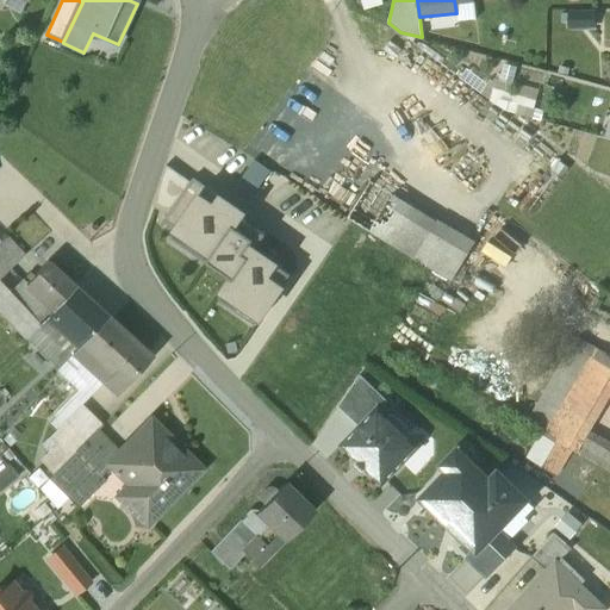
[(595,11),(567,12),(567,29),(595,29),(595,11)]
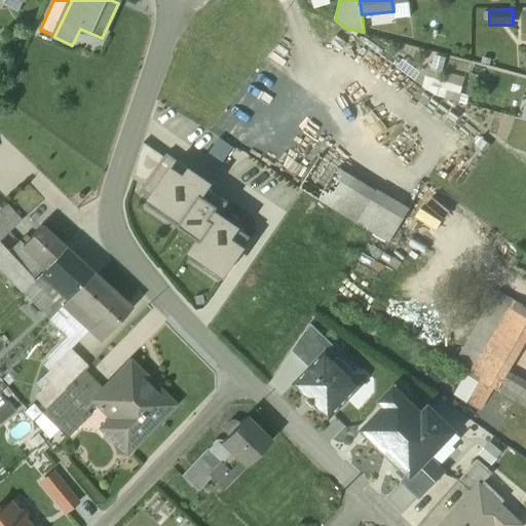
[(224,166),(234,147),(218,139),(208,158),(224,166)]
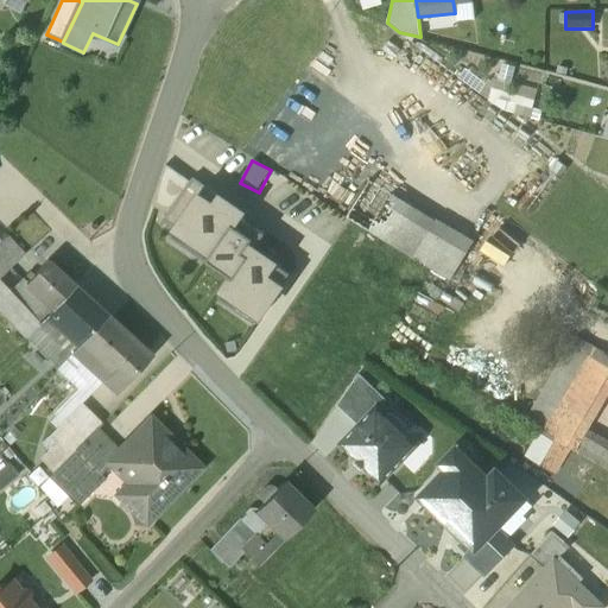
[(168,216),(190,182),(164,169),(151,207),(168,216)]
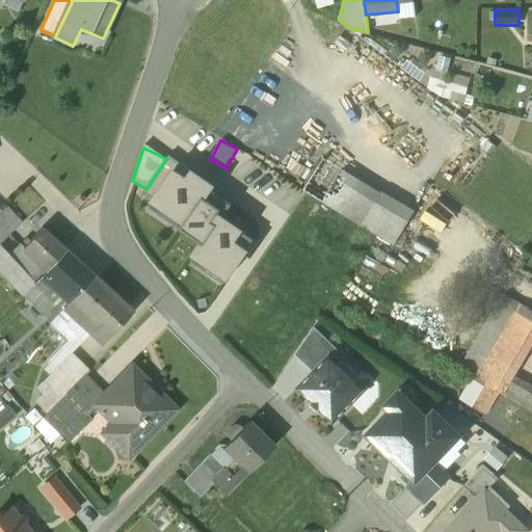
[(213,186),(168,156),(166,159),(147,189),(142,194),(153,202),(149,208),(203,243),(194,256),(211,267),(208,272),(223,284),(253,239),(222,219),(232,206),(210,190),(213,186)]
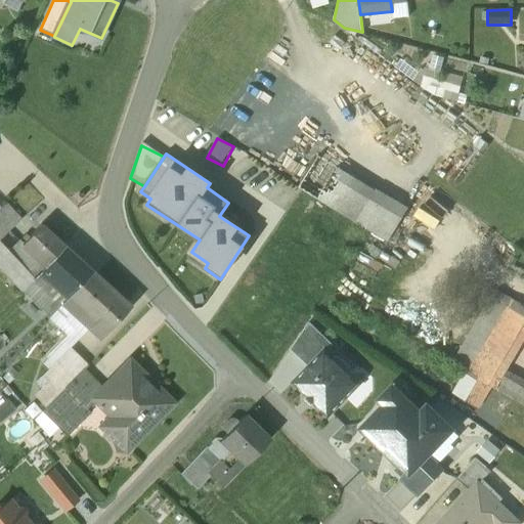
[(375,190),(318,156),(298,187),(311,195),(355,222),(375,190)]
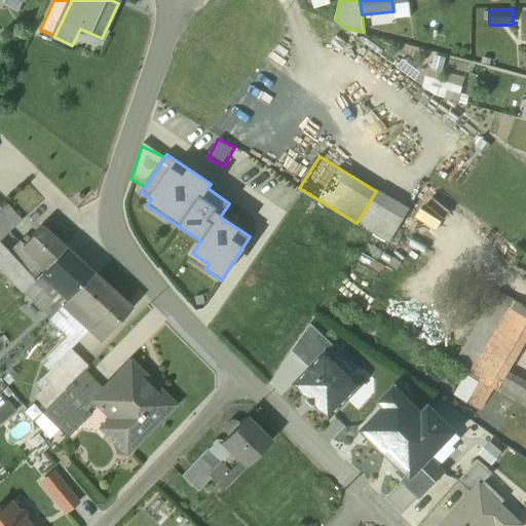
[(408,210),(376,191),(357,223),(388,242),(408,210)]
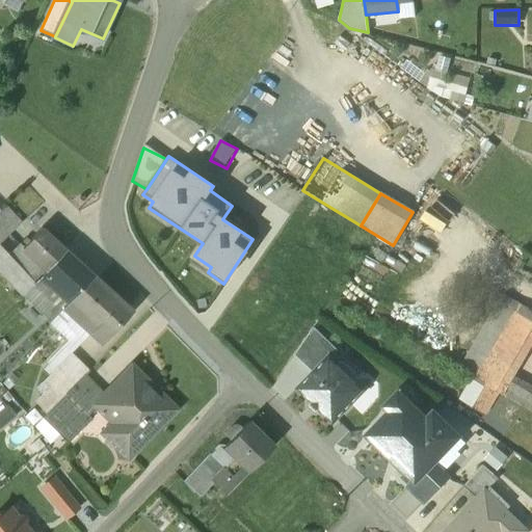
[(0,211),(0,262),(7,255),(0,246),(0,241),(22,221),(6,206),(0,211)]
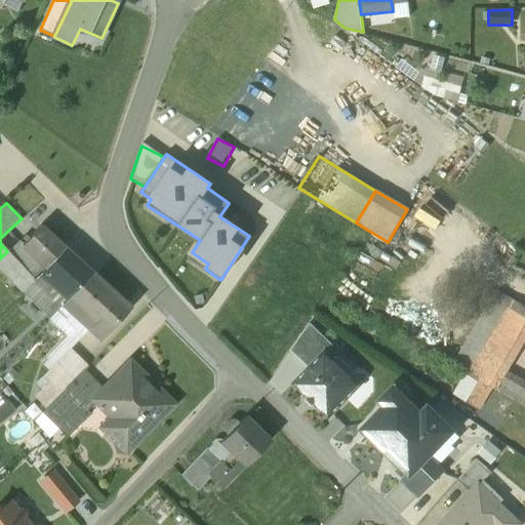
[(66,247),(41,225),(24,243),(22,245),(46,268),(66,247)]
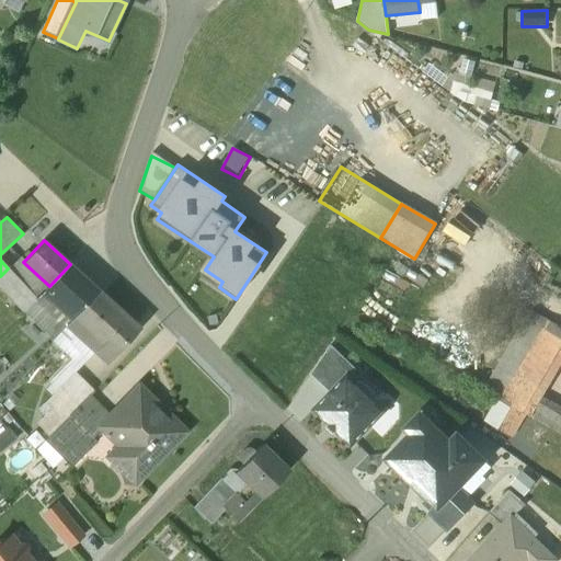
[(8,268),(0,276),(0,285),(24,311),(34,301),(37,298),(44,292),(45,292),(49,286),(23,262),(25,260),(21,256),(8,268)]
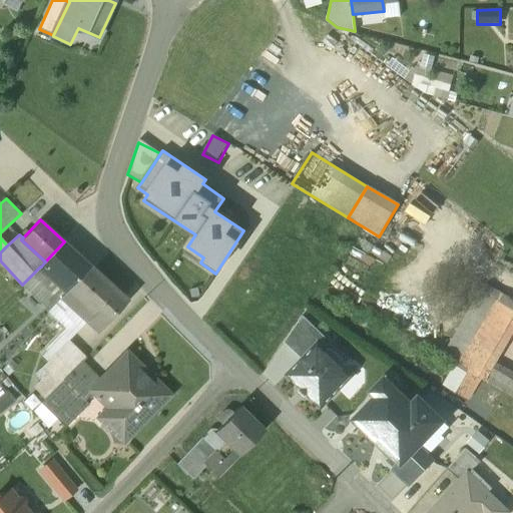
[(91,267),(64,241),(45,262),(41,267),(67,292),(91,267)]
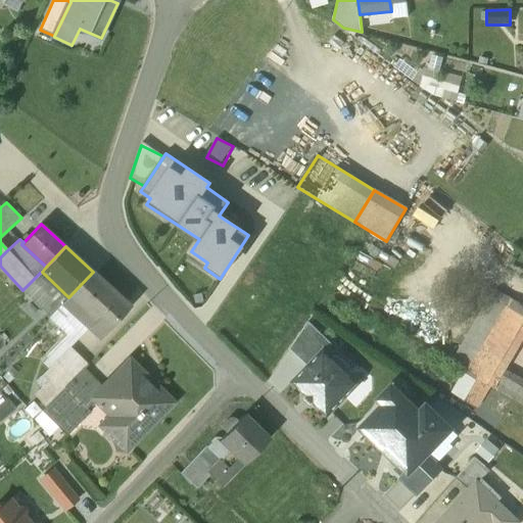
[(42,272),(41,272),(35,278),(62,303),(68,297),(42,272)]
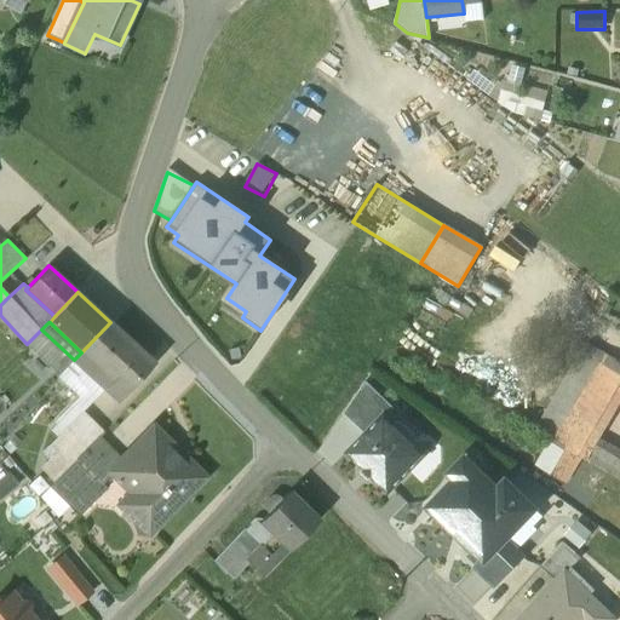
[(150,360),(110,322),(81,352),(74,360),(98,383),(115,397),(150,360)]
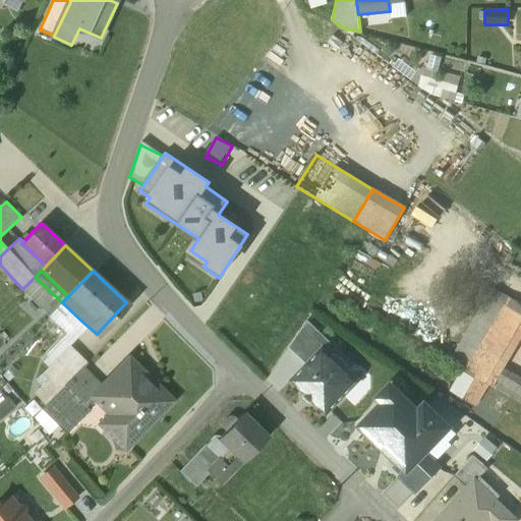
[(62,302),(35,277),(32,280),(22,289),(51,315),(62,302)]
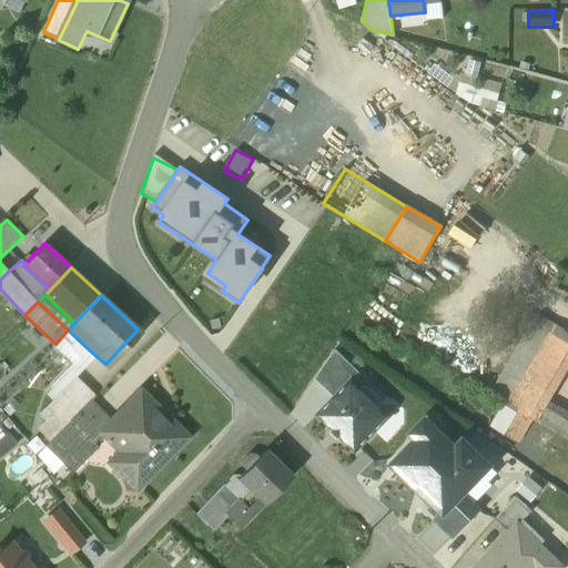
[(538,314),(492,395),(507,404),(554,324),(538,314)]
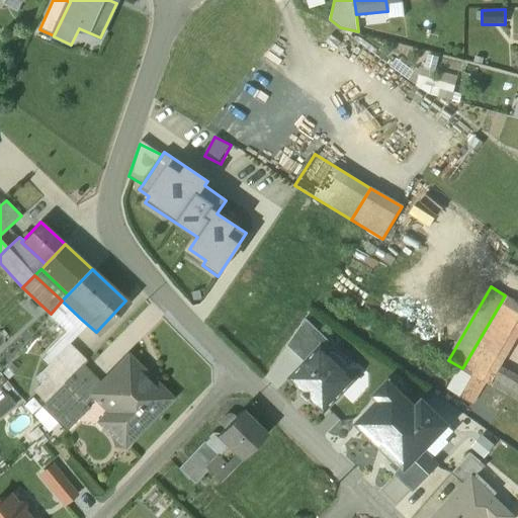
[(517,303),(505,295),(462,368),(517,400),(517,376),(501,366),(517,335),(517,303)]
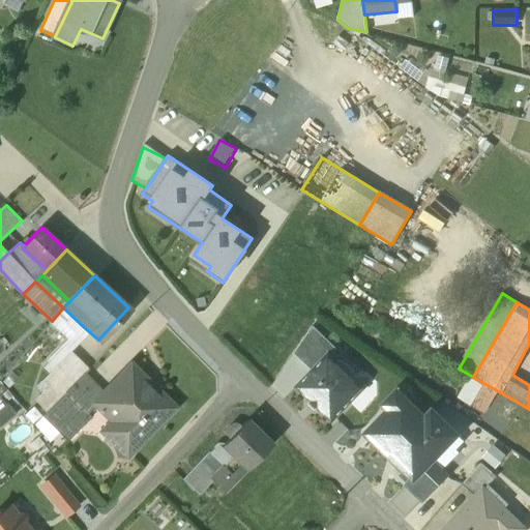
[(84,327),(63,307),(52,321),(71,341),(84,327)]
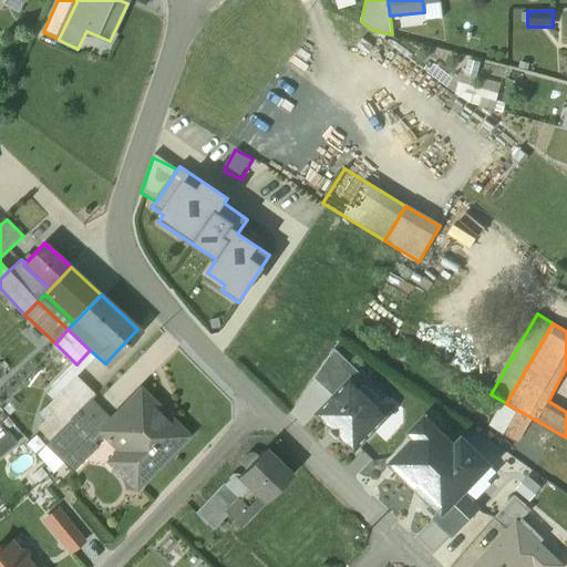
[(360,373),(333,349),(313,378),(334,398),(351,381),(352,382),(360,373)]
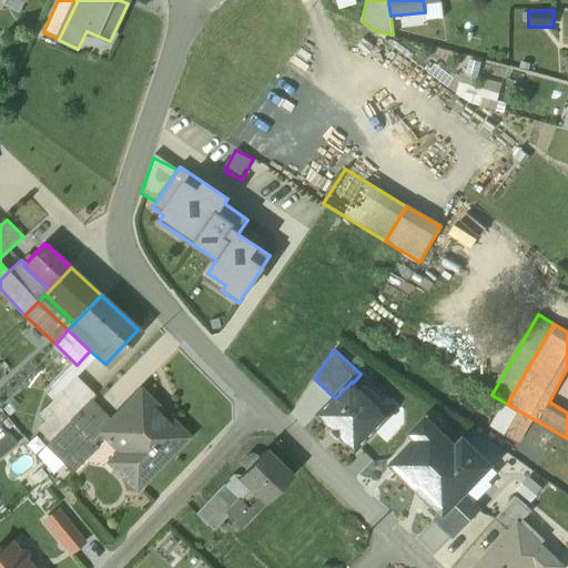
[(95,395),(70,369),(52,388),(59,395),(77,414),(95,395)]
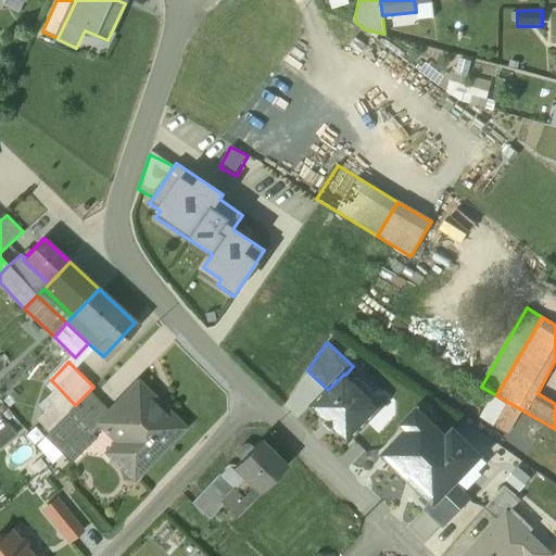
[(345,375),(344,374),(328,390),(313,406),(348,439),(365,421),(366,422),(378,411),(377,409),(379,407),(369,397),(373,395),(368,388),(364,383),(356,380),(353,382),(345,375)]
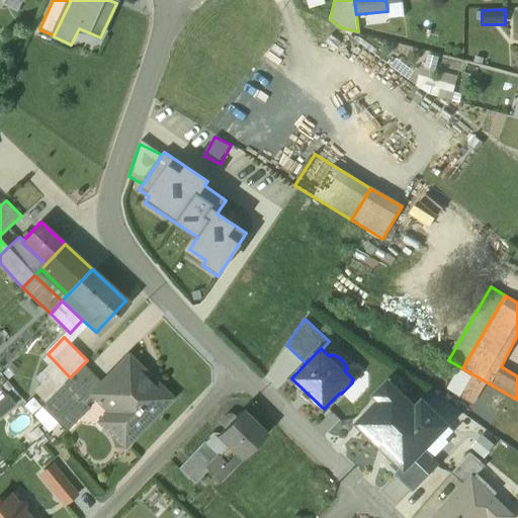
[(169,399),(128,357),(93,394),(115,416),(105,426),(123,444),(169,399)]
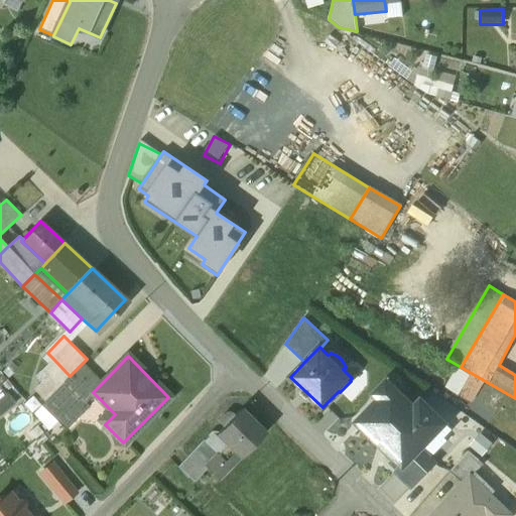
[(70,376),(53,359),(36,376),(53,393),(65,382),(70,376)]
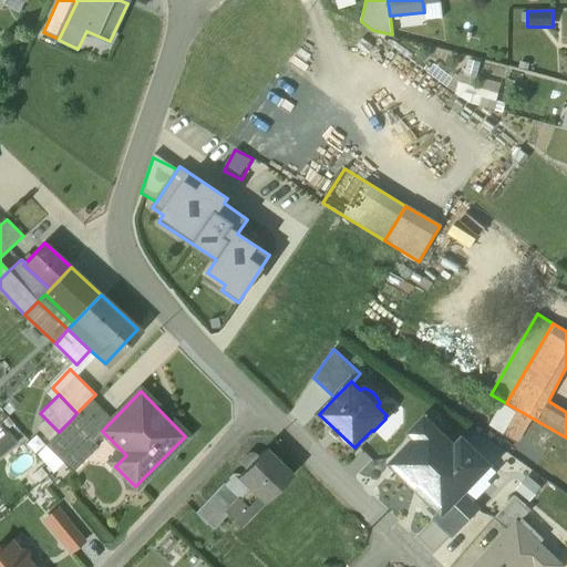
[(93,442),(71,420),(59,432),(45,445),(68,467),(93,442)]
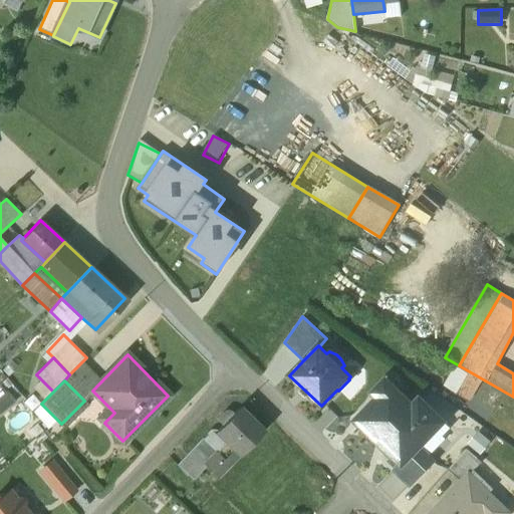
[(412,406),(395,390),(383,402),(377,397),(355,420),(401,462),(404,460),(405,461),(419,447),(442,422),(419,399),(412,406)]
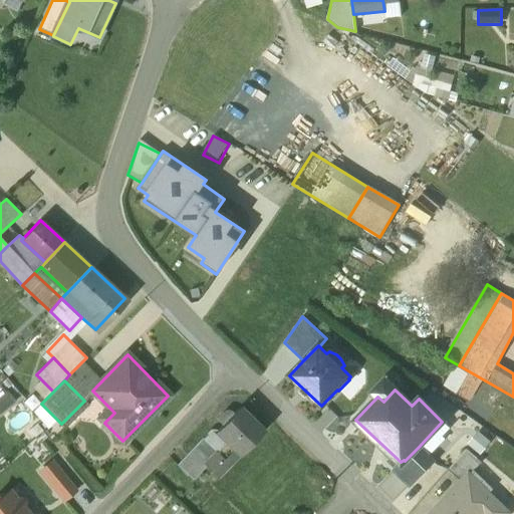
[(263,432),(239,408),(230,417),(226,412),(218,420),(222,424),(216,431),(227,442),(239,455),(240,455),(263,432)]
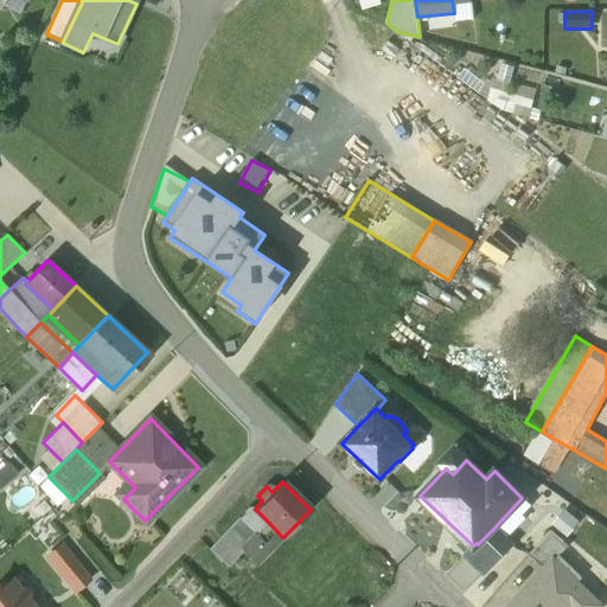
[(248,508),(230,526),(247,543),(266,524),(248,508)]
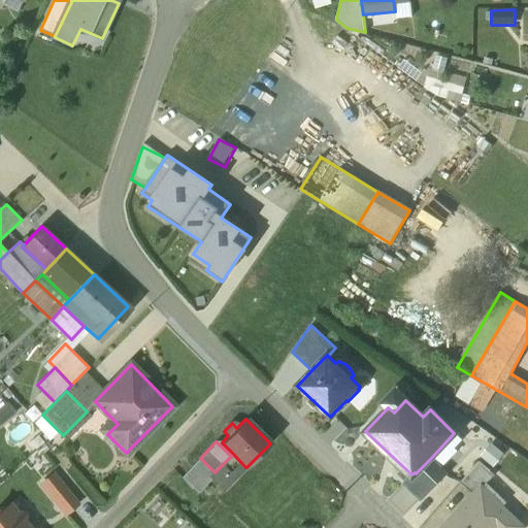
[(491,442),(480,459),(493,468),(504,452),(491,442)]
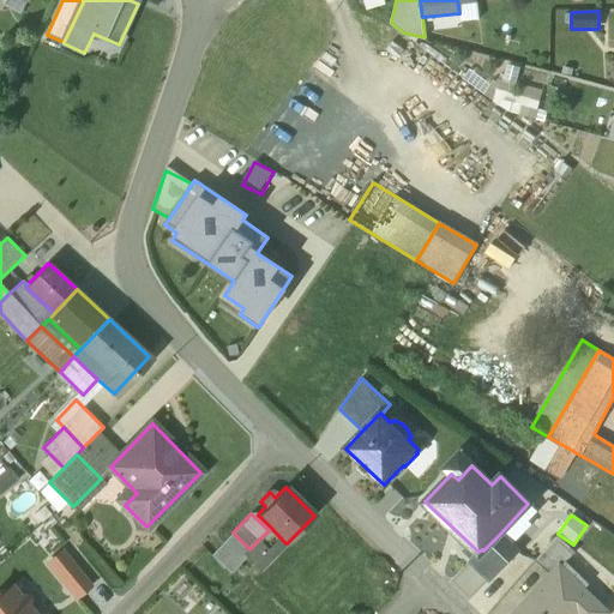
[(250,549),(244,555),(246,558),(259,571),(286,543),(271,528),(269,530),(250,549)]
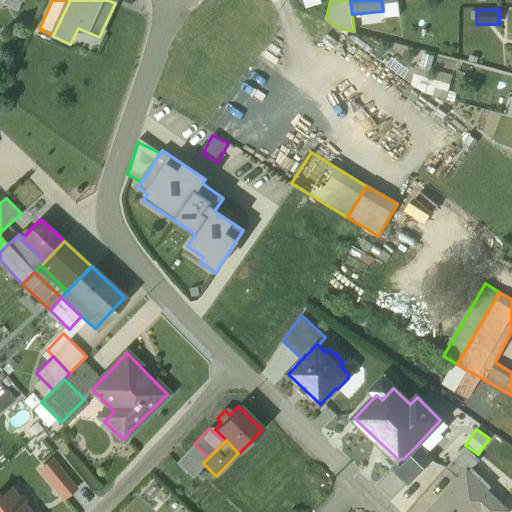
[(194,444),(176,463),(192,478),(205,465),(203,463),(208,458),(194,444)]
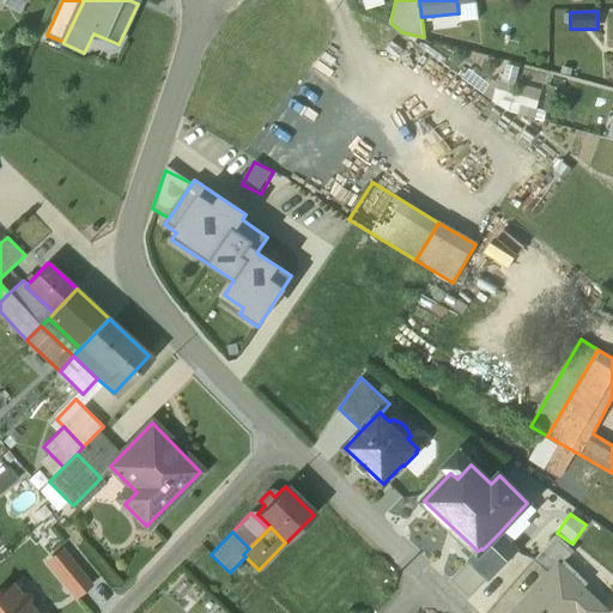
[(499,533),(483,550),(481,548),(478,551),(471,559),(491,577),(517,550),(499,533)]
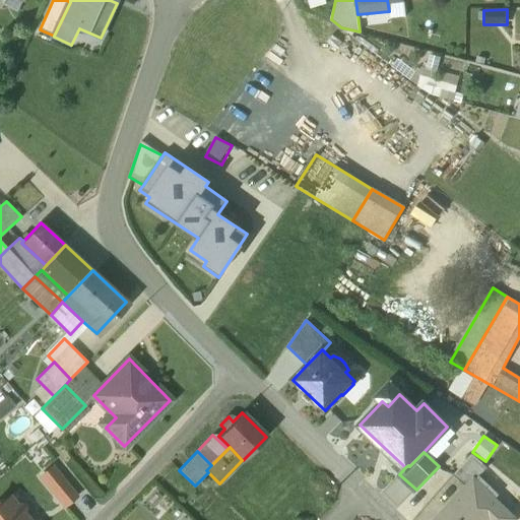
[(471,454),(453,474),(464,484),(482,463),(471,454)]
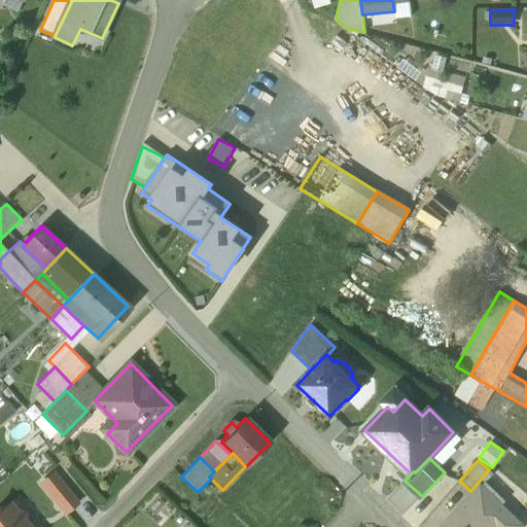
[(76,502),(53,473),(41,483),(65,512),(76,502)]
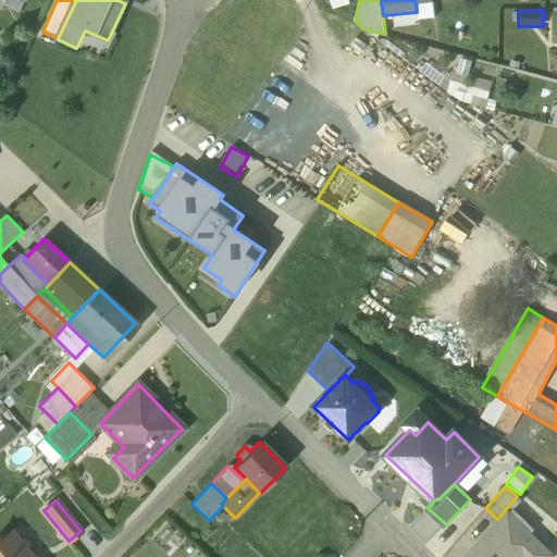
[(549,556),(552,556),(508,514),(466,556),(549,556)]
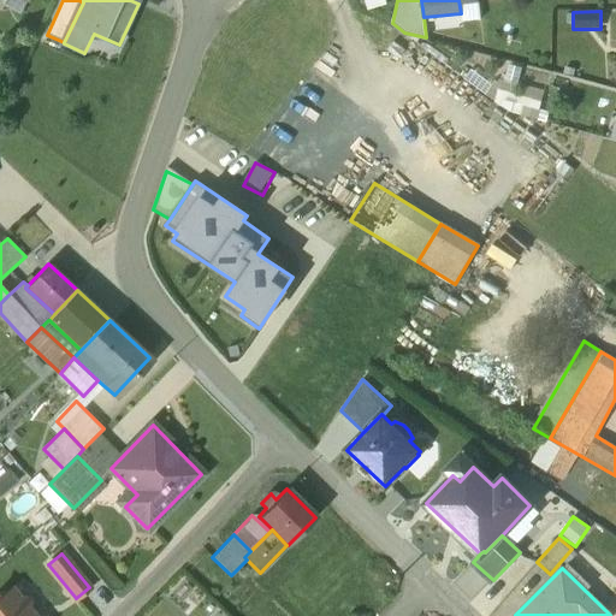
[(18,597),(12,588),(4,596),(0,594),(0,615),(34,615),(28,609),(29,598),(18,597)]
